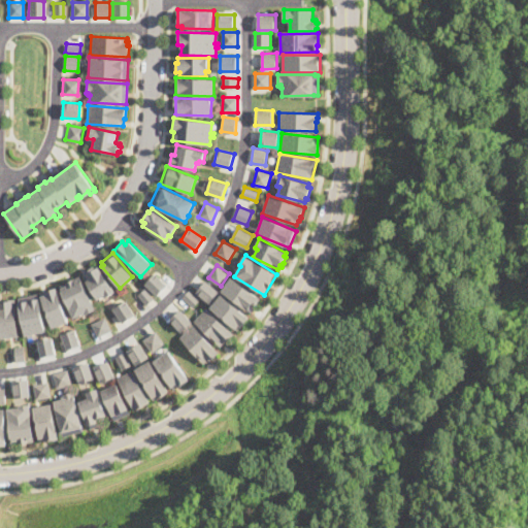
[(99,266),(116,292),(105,298),(104,296),(99,300),(86,279),(89,278),(85,272),(92,268),(93,269),(99,266)]
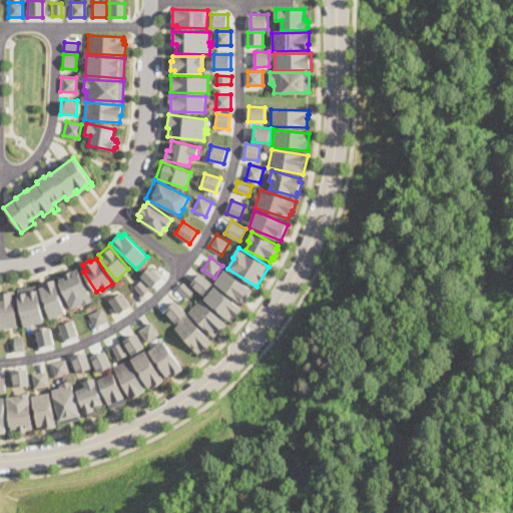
[(152,287),(140,276),(150,266),(162,277),(152,287)]
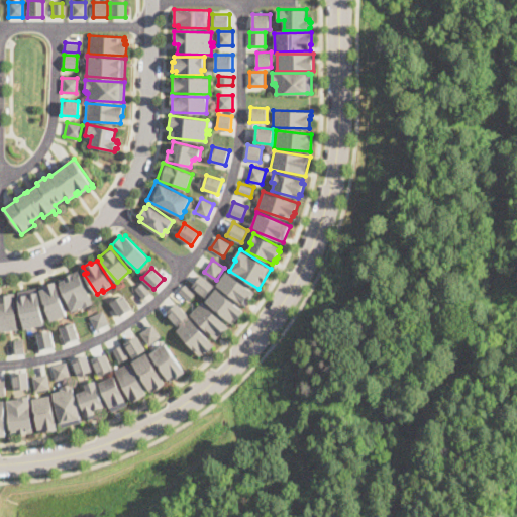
[(83,308),(82,307),(73,311),(59,280),(78,271),(93,303),(83,308)]
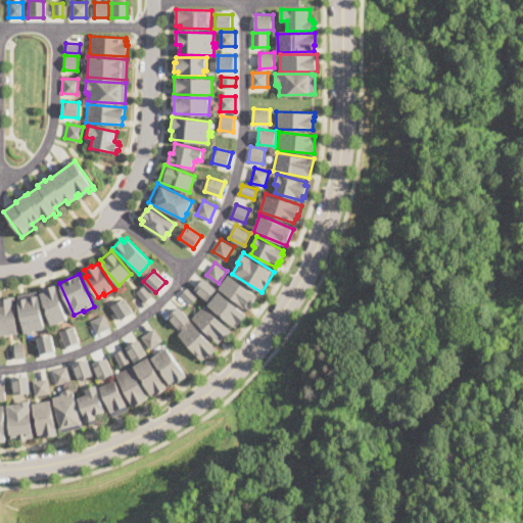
[(249,310),(246,306),(246,307),(219,288),(229,274),(258,295),(252,302),(253,303),(249,310)]
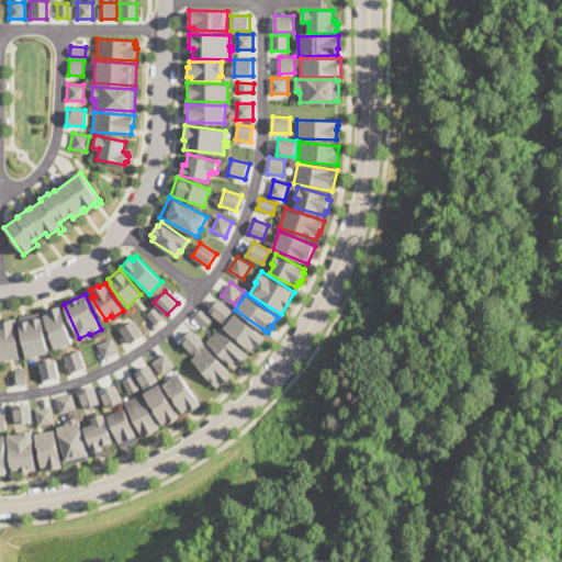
[(234,310),(224,322),(210,311),(220,298),(234,310)]
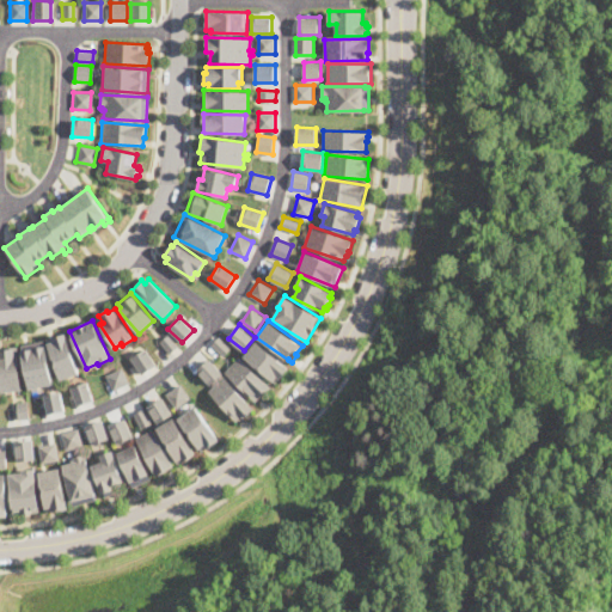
[(61,379),(47,343),(54,341),(53,337),(63,334),(79,373),(61,379)]
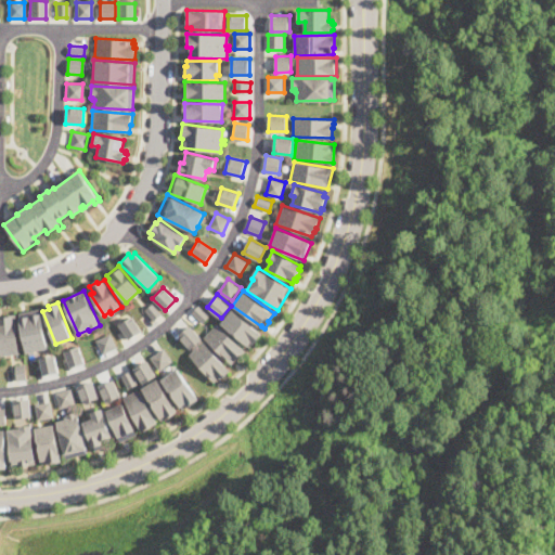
[(154,321),(145,310),(153,302),(163,313),(154,321)]
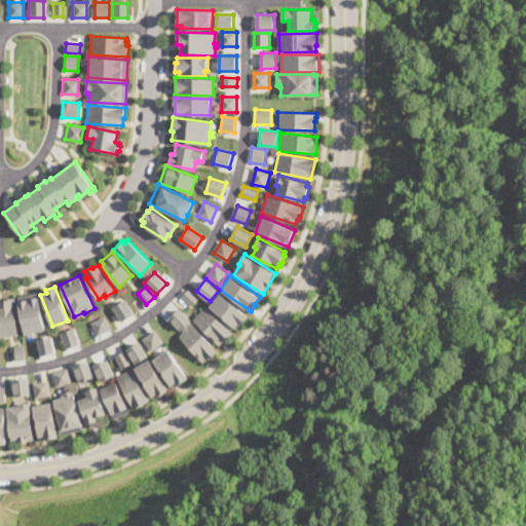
[(192,306),(182,296),(188,289),(198,299),(192,306)]
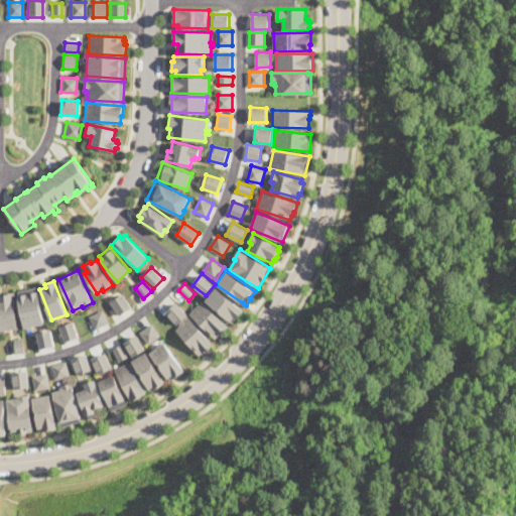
[(33,326),(34,330),(29,331),(28,328),(24,329),(16,296),(18,295),(17,292),(37,287),(45,324),(33,326)]
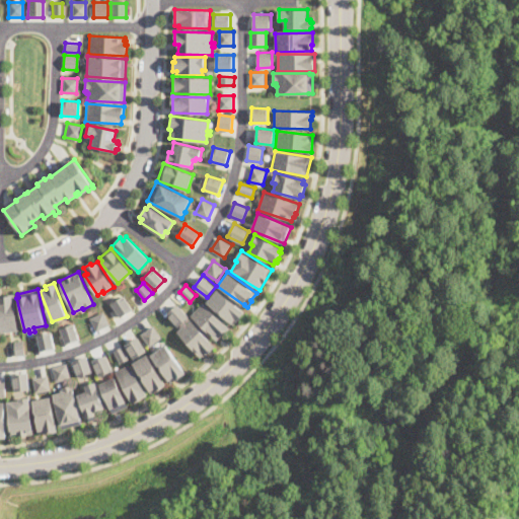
[(233,325),(206,302),(218,289),(245,312),(233,325)]
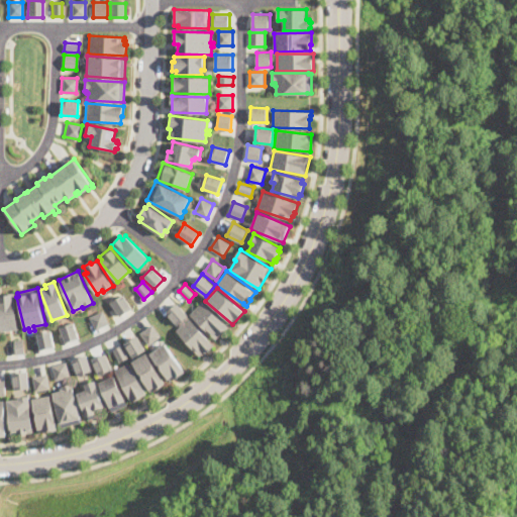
[(0,331),(0,294),(6,294),(6,292),(14,291),(18,329),(0,331)]
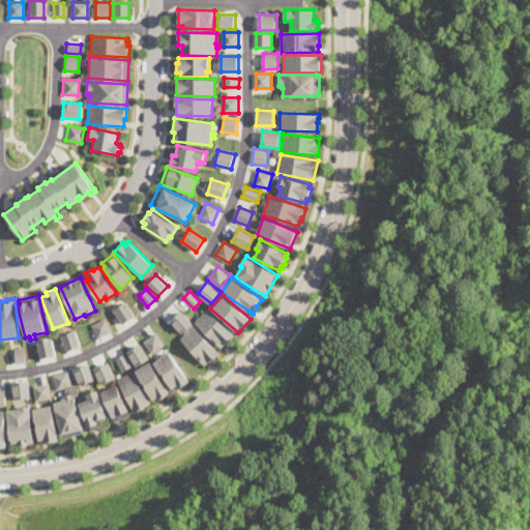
[(123,324),(114,310),(126,301),(136,317),(123,324)]
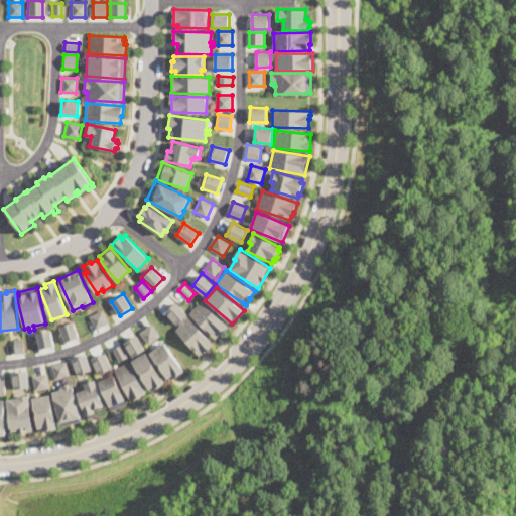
[(216,339),(189,313),(202,300),(229,326),(216,339)]
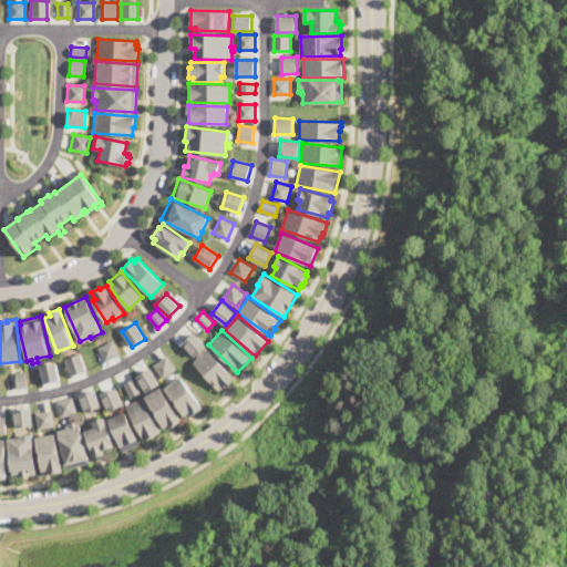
[(207,346),(195,357),(183,342),(195,332),(207,346)]
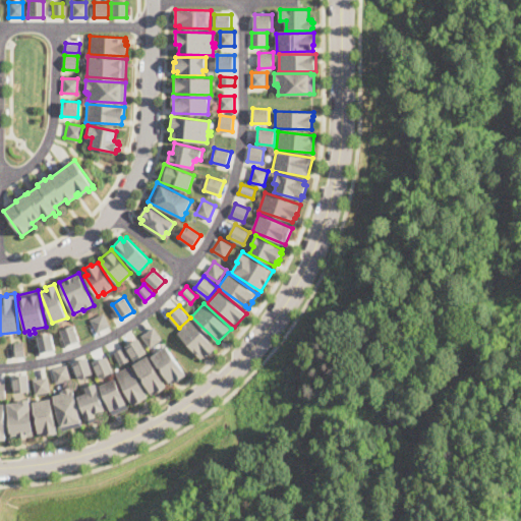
[(97,332),(91,320),(104,313),(109,326),(97,332)]
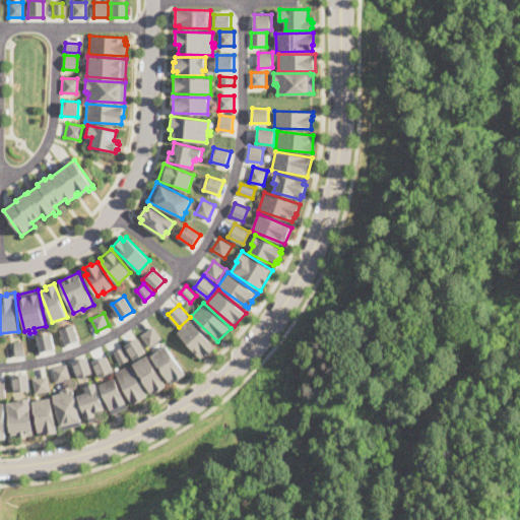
[(215,346),(208,353),(207,353),(204,355),(201,358),(177,332),(191,319),(215,346)]
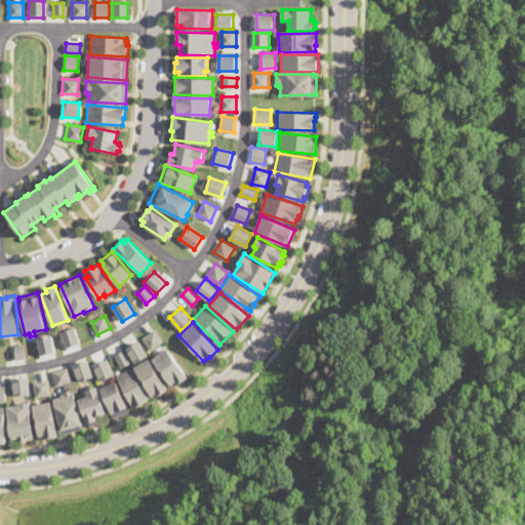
[(67,349),(61,332),(74,327),(81,344),(67,349)]
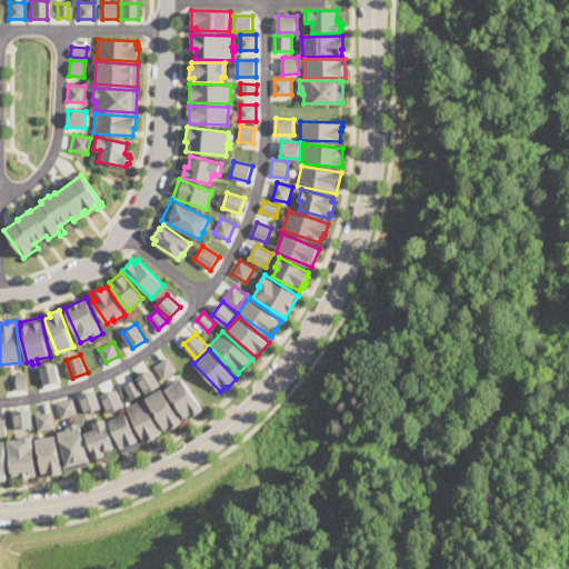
[(165,380),(155,366),(166,358),(168,357),(178,370),(165,380)]
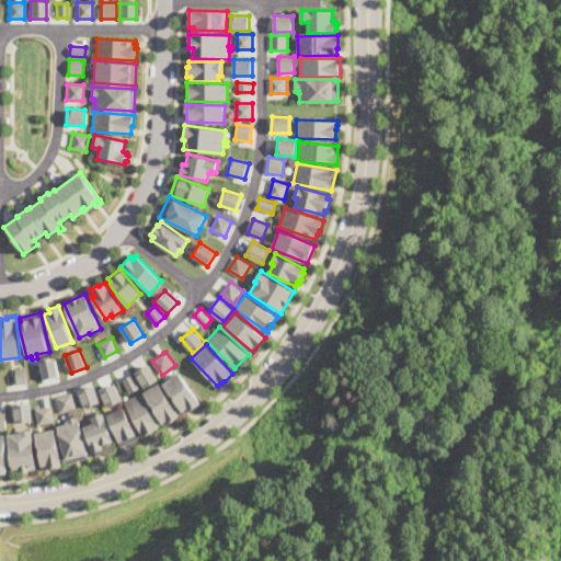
[(44,379),(41,362),(56,358),(59,376),(44,379)]
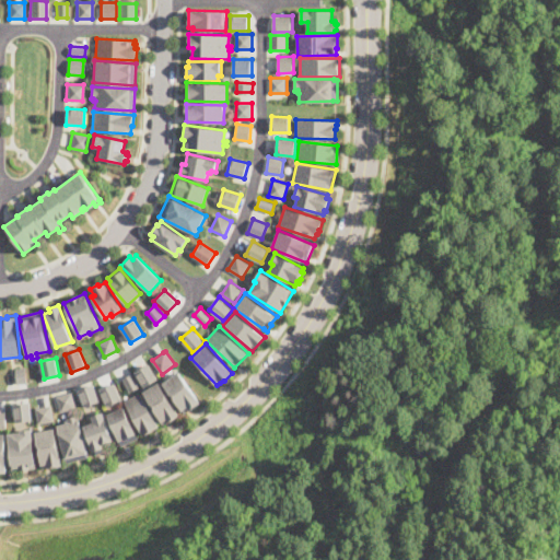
[(159,378),(144,387),(136,372),(149,363),(159,378)]
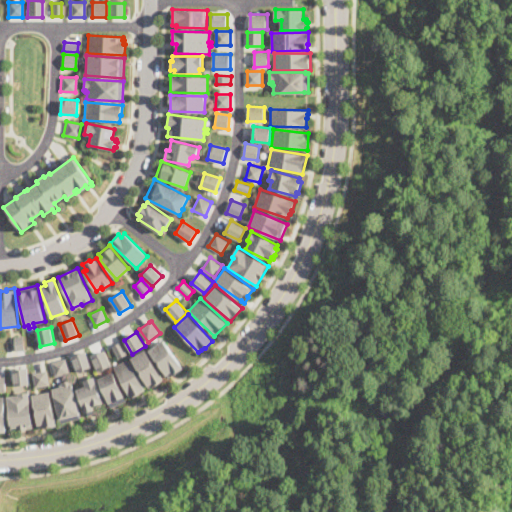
[(16,351),(14,336),(23,335),(25,350),(16,351)]
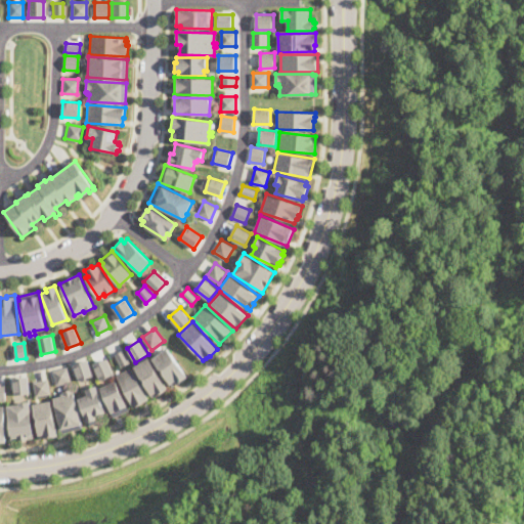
[(173,387),(153,358),(167,347),(188,377),(173,387)]
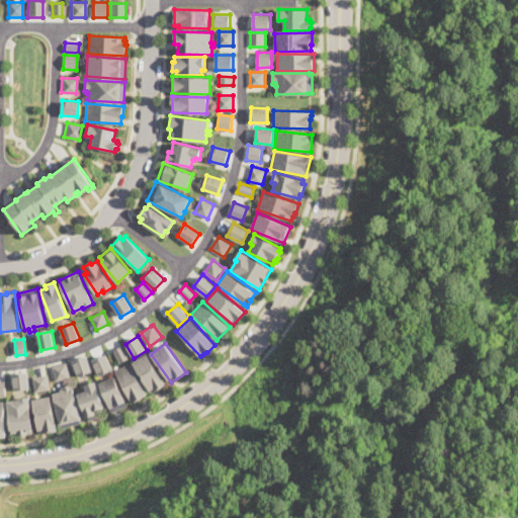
[(128,357),(120,362),(113,350),(122,346),(128,357)]
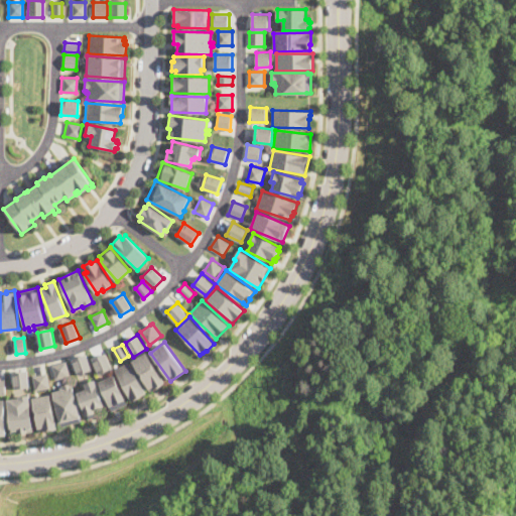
[(151,391),(132,361),(146,352),(165,382),(151,391)]
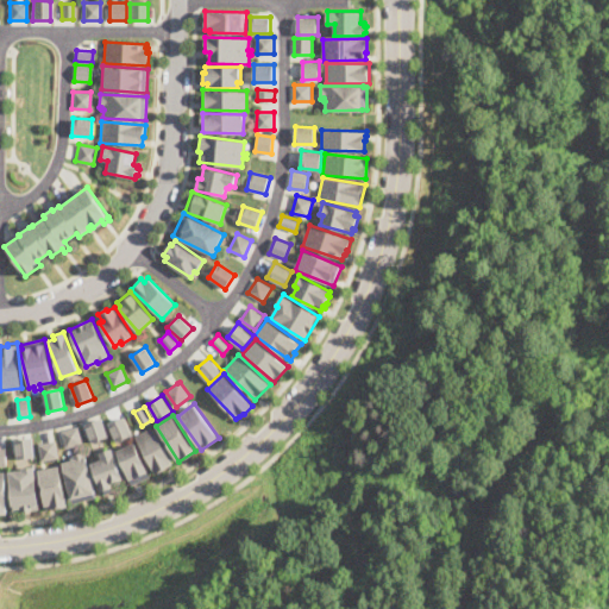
[(133,434),(117,441),(108,424),(125,416),(133,434)]
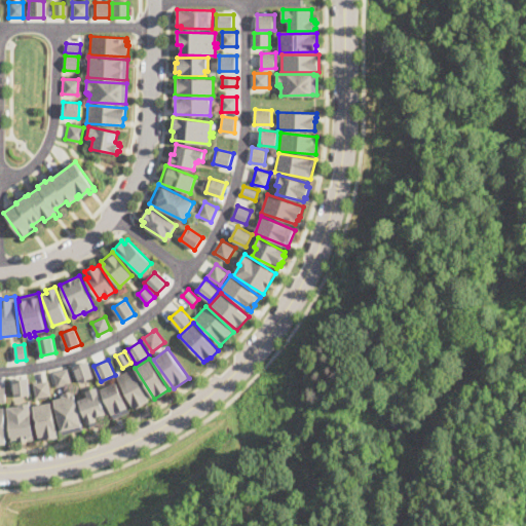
[(80,381),(74,366),(88,361),(94,376),(80,381)]
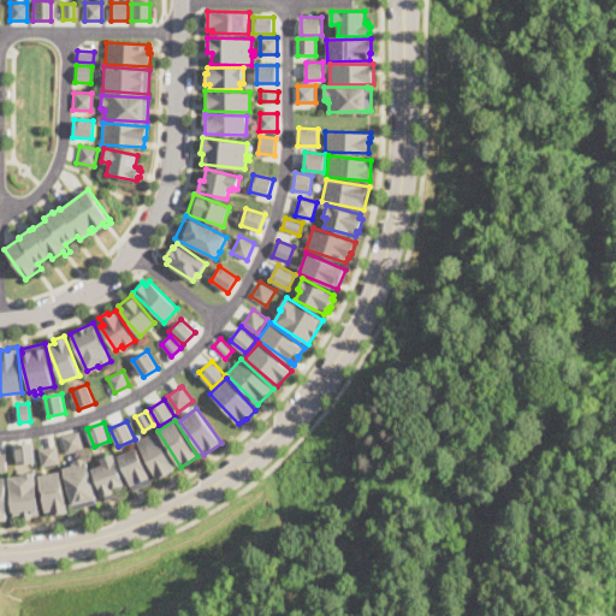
[(67,452),(63,436),(78,432),(80,431),(84,448),(67,452)]
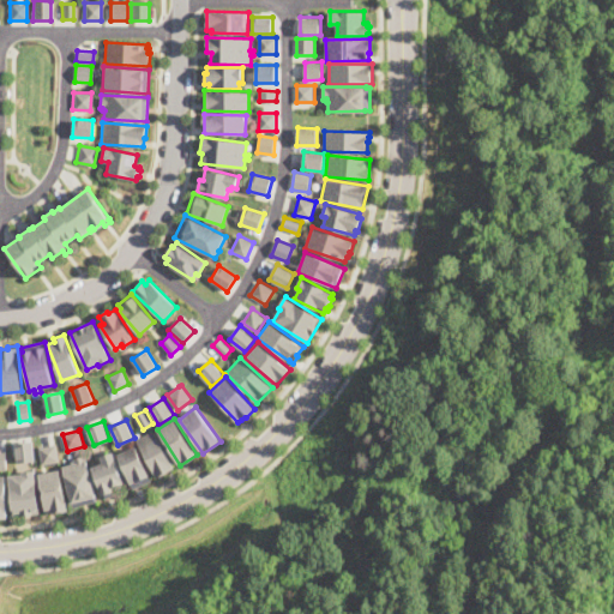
[(156,477),(137,439),(155,429),(174,468),(156,477)]
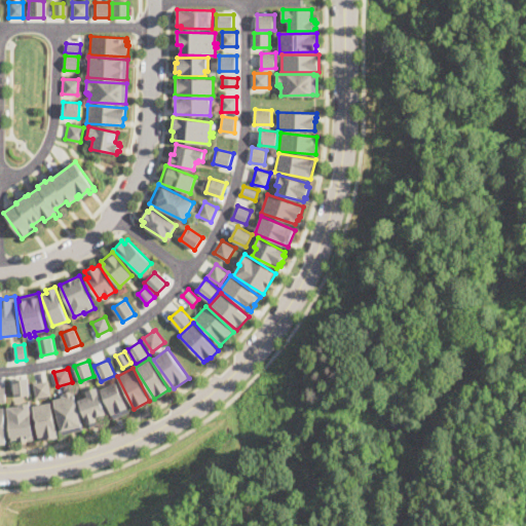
[(31,395),(15,397),(14,379),(29,377),(31,395)]
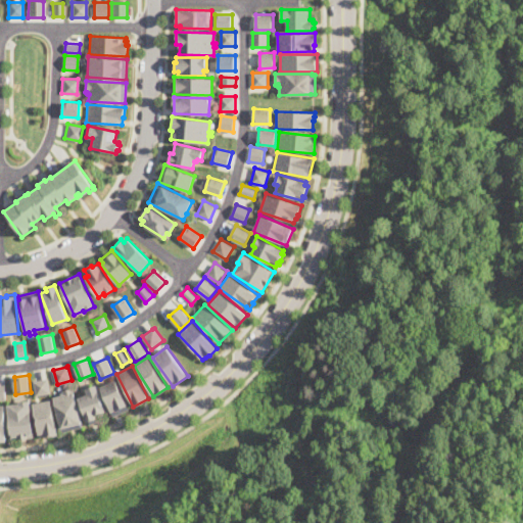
[(37,395),(34,380),(36,380),(49,378),(52,392),(37,395)]
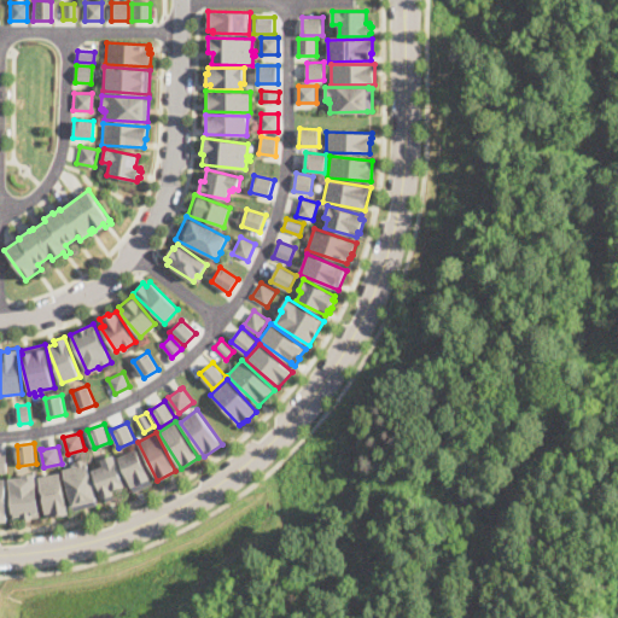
[(134,493),(118,456),(136,448),(153,484),(134,493)]
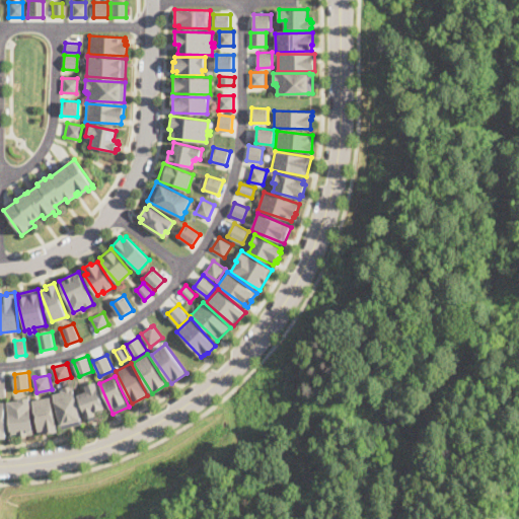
[(95,415),(96,418),(90,421),(88,418),(87,418),(78,394),(87,390),(85,385),(95,381),(105,408),(95,411),(97,415),(95,415)]
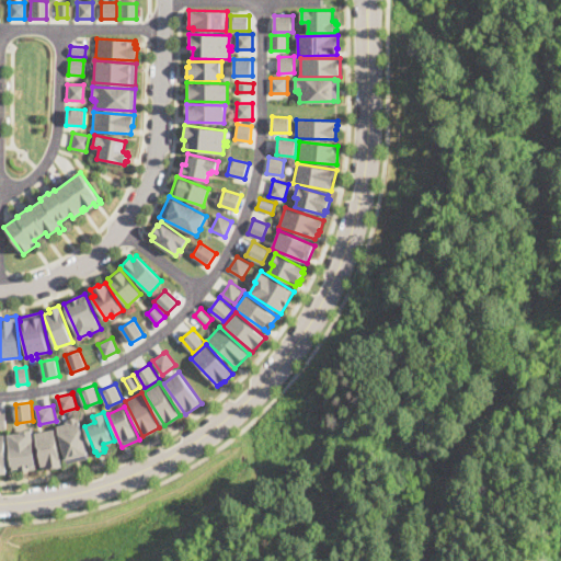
[(89,458),(69,464),(68,459),(67,459),(58,425),(67,423),(66,421),(67,421),(67,419),(79,415),(89,458)]
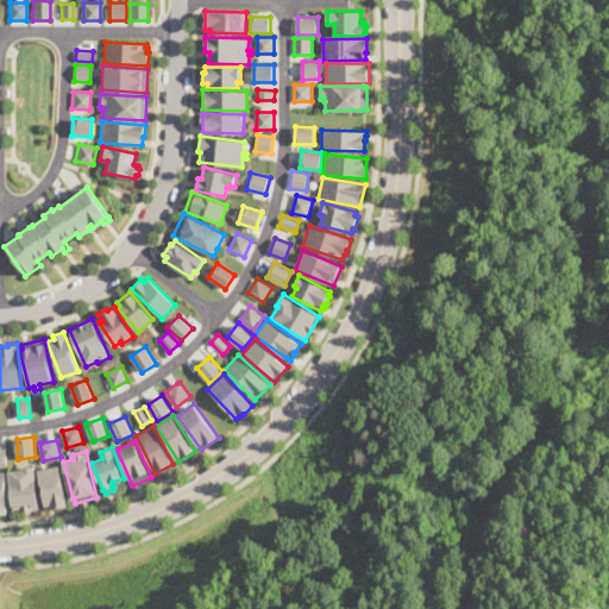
[(13,512),(10,471),(23,470),(23,468),(37,465),(41,509),(13,512)]
